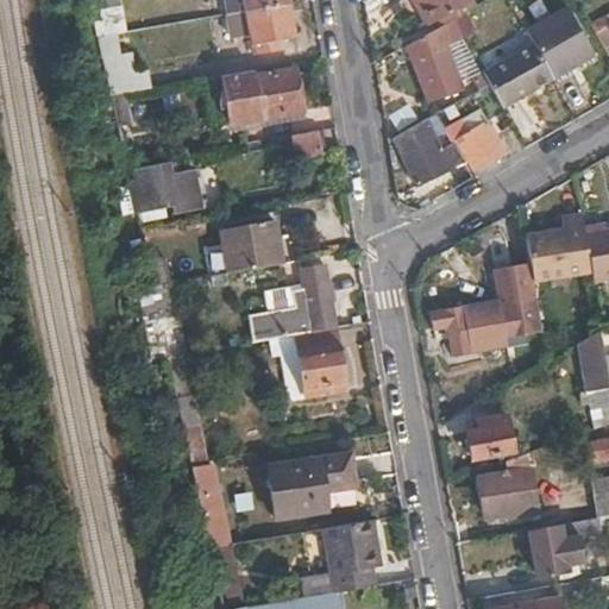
[(89,0),(93,11),(121,6),(119,0),(89,0)]
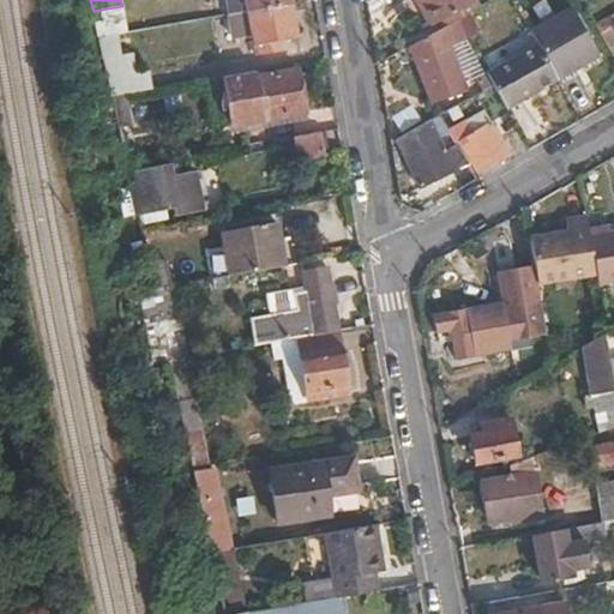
[(224,0),(227,14),(290,4),(289,0),(224,0)]
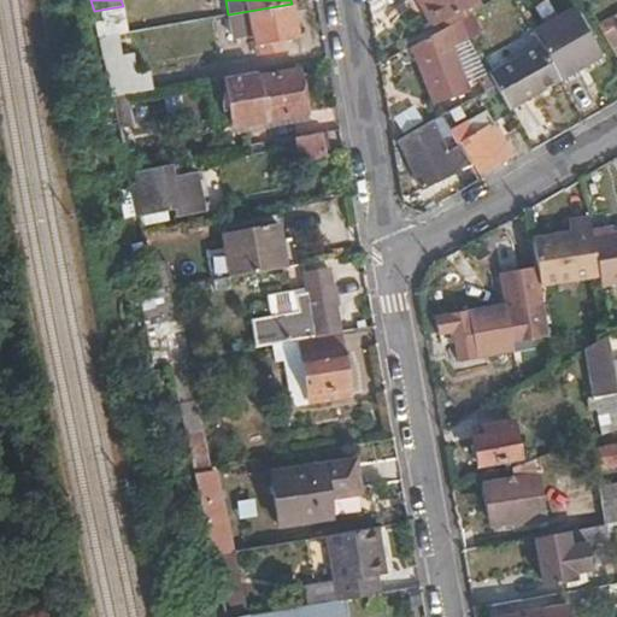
[(435,27),(419,0),(413,0),(430,29),(435,27)]
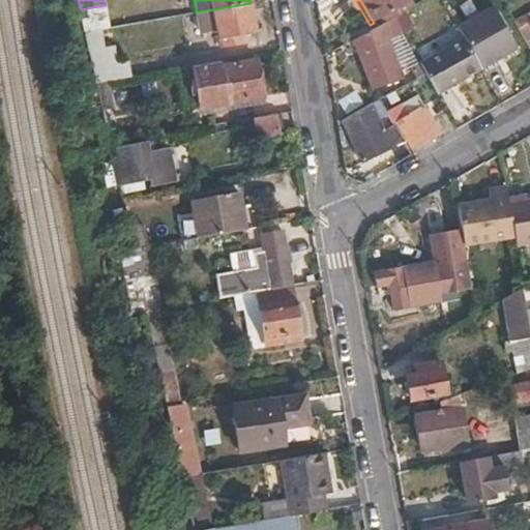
[(412,0),(360,0),(374,23),(412,0)]
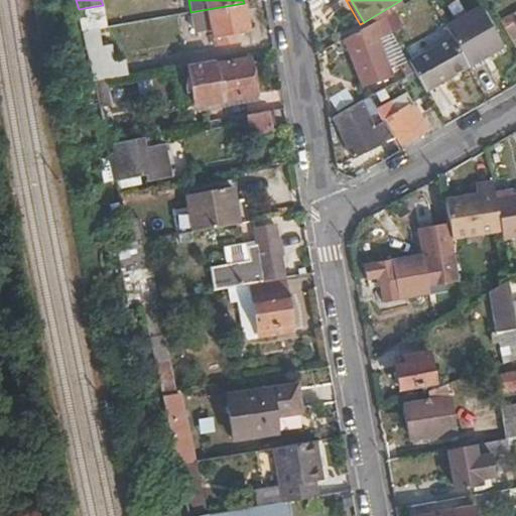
[(456,21),(466,15),(457,0),(446,6),(456,21)]
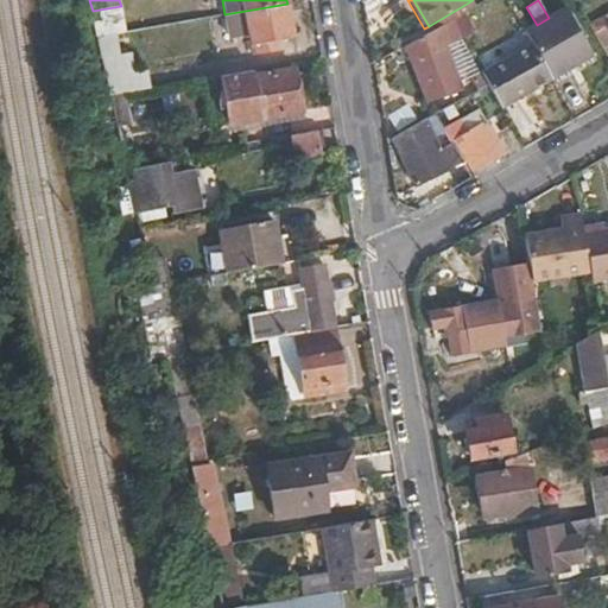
[(293,38),(287,4),(225,14),(228,39),(249,36),(253,56),(285,50),(283,40),(293,38)]
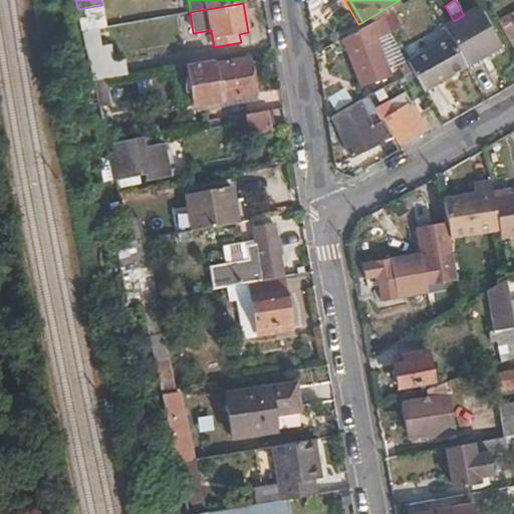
[(450,38),(466,66),(501,46),(479,7),(464,15),(454,21),(444,26),(450,38)]
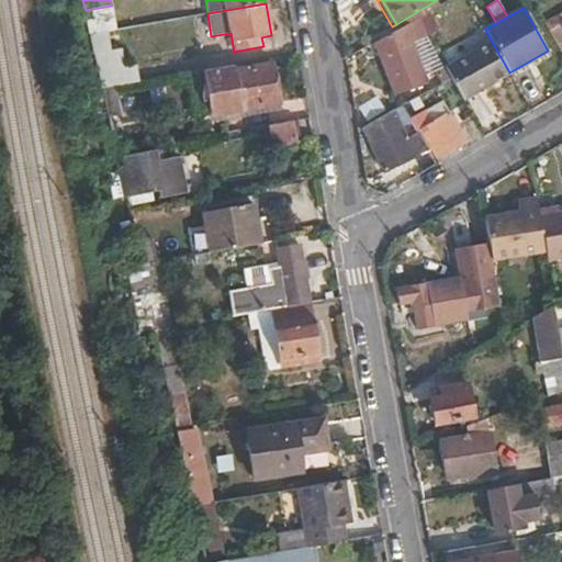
[(561,13),(544,24),(557,46),(561,42),(561,13)]
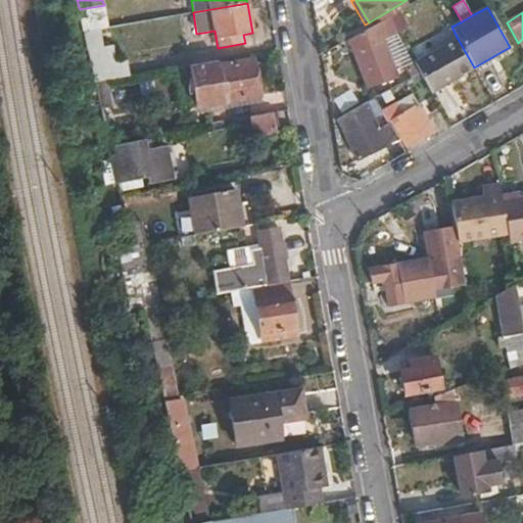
[(388,16),(349,38),(369,89),(397,79),(383,42),(398,36),(388,16)]
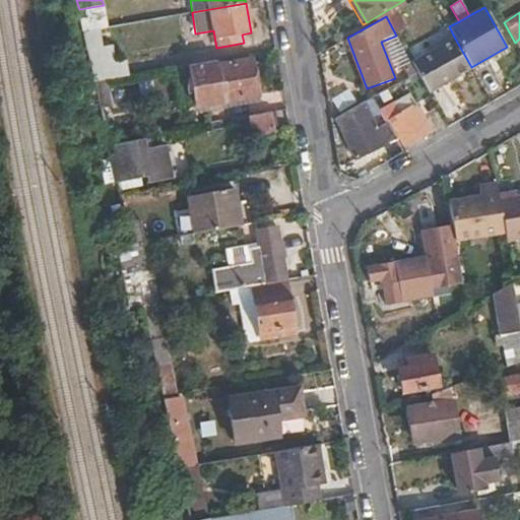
[(455,39),(411,63),(428,91),(471,67),(455,39)]
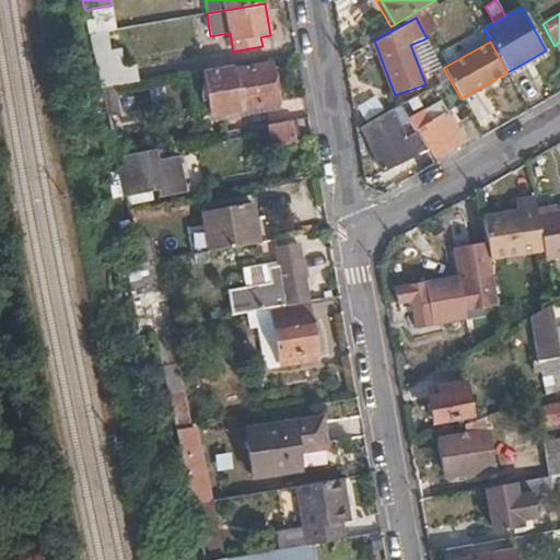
[(95,84),(138,84),(138,66),(120,66),(120,51),(94,51),(95,84)]
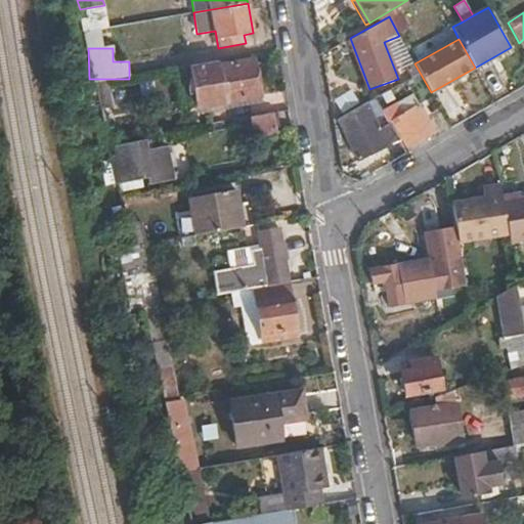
[(219,66),(219,60),(188,67),(194,107),(225,101),(261,95),(254,60),(219,66)]
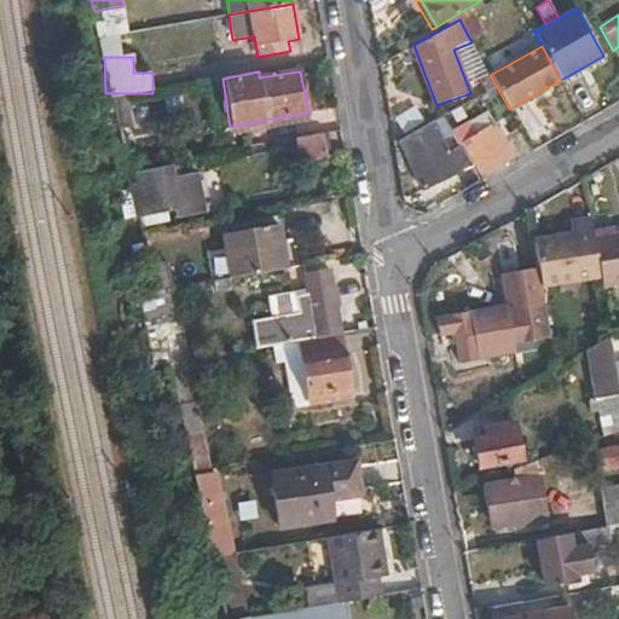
[(113,98),(120,129),(134,126),(128,96),(114,98),(113,98)]
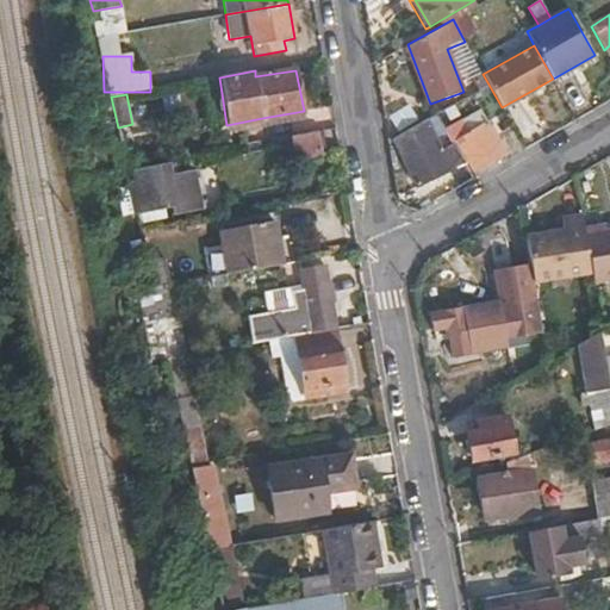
[(452,142),(455,141),(487,122),(480,110),(444,130),(452,142)]
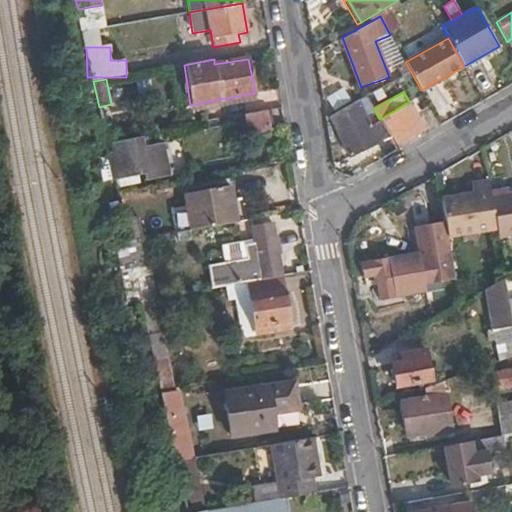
[(359,100),(329,117),(349,157),(390,138),(379,119),(373,109),(373,108),(365,113),(359,100)]
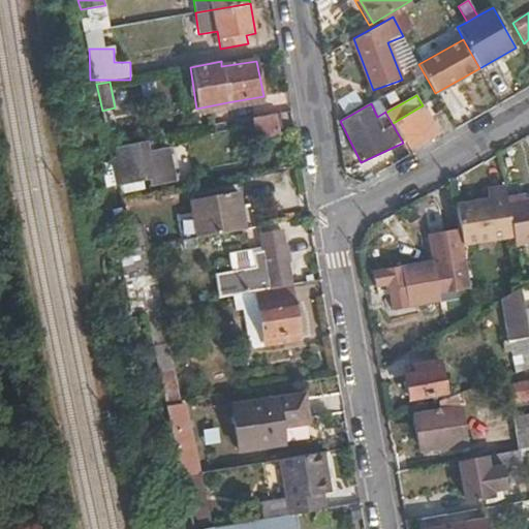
[(411,150),(440,133),(430,116),(424,105),(423,105),(395,122),(411,150)]
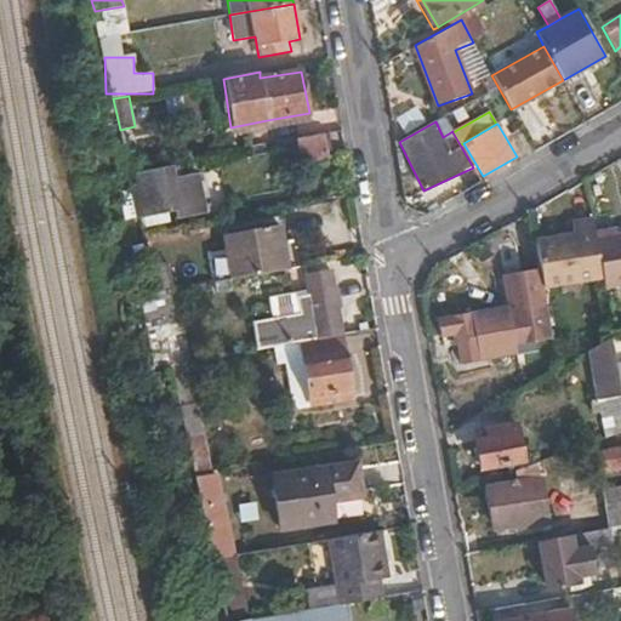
[(519,161),(535,152),(520,126),(505,136),(517,157),(519,161)]
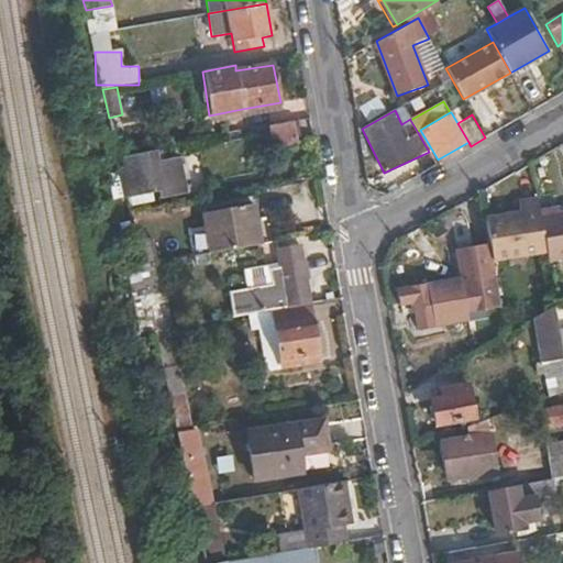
[(296,142),(293,122),(256,128),(261,148),(296,142)]
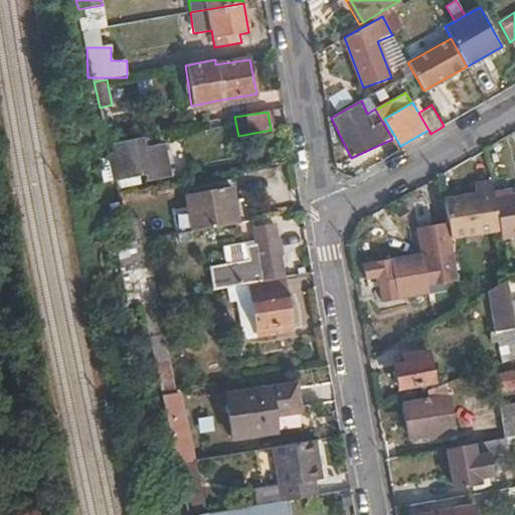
[(108,146),(115,180),(147,174),(148,181),(171,176),(165,144),(145,148),(143,139),(108,146)]
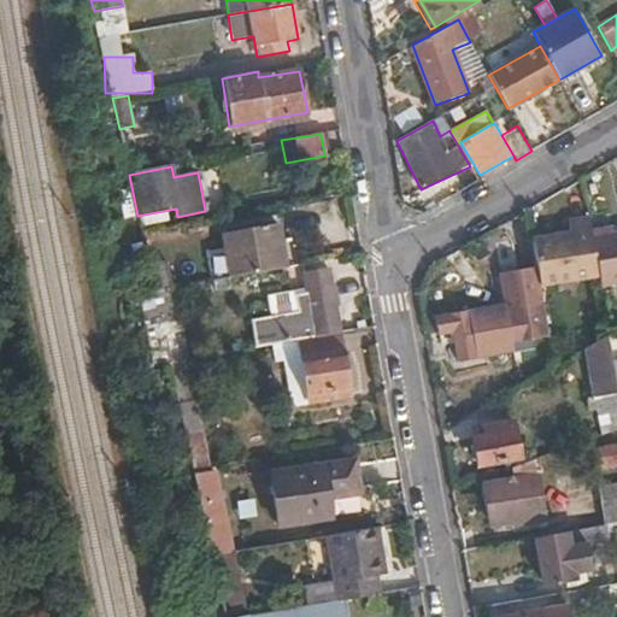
[(137,216),(129,175),(128,175),(131,188),(118,192),(124,219),(137,216)]
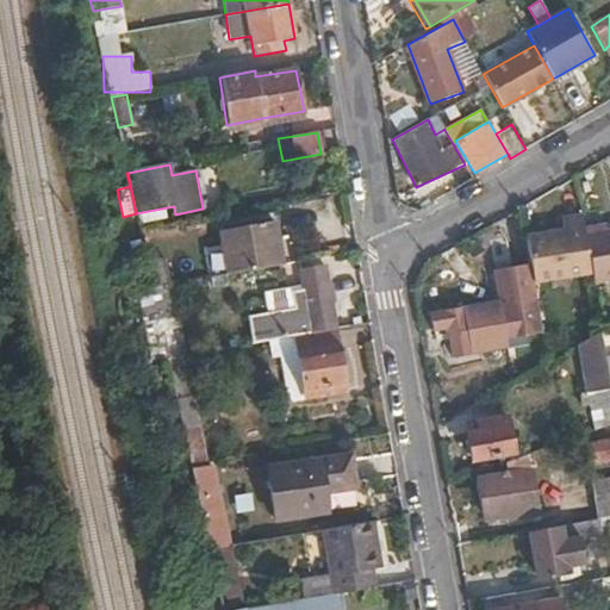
[(584,230),(582,212),(560,216),(562,228),(526,234),(533,280),(591,269),(584,230)]
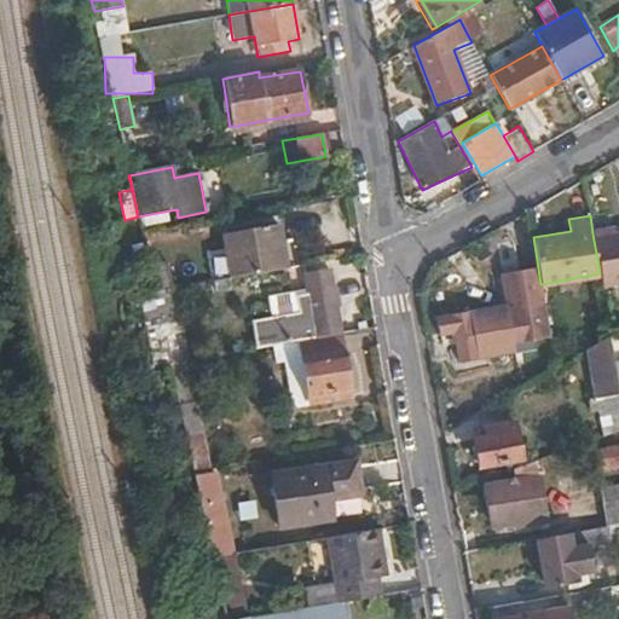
[(230,278),(289,268),(281,225),(223,235),(230,278)]
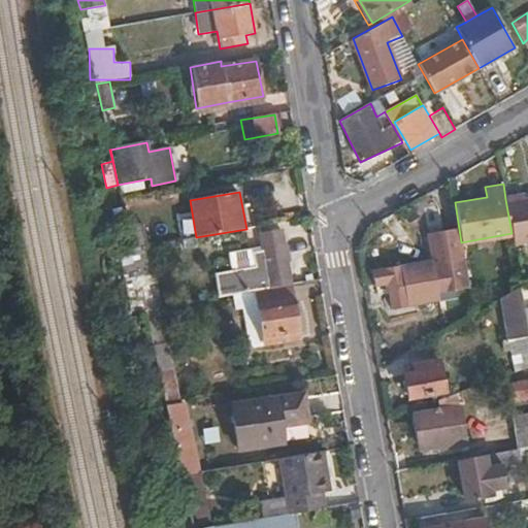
[(527,242),(527,200),(526,201),(525,195),(505,199),(512,233),(514,245),(527,242)]
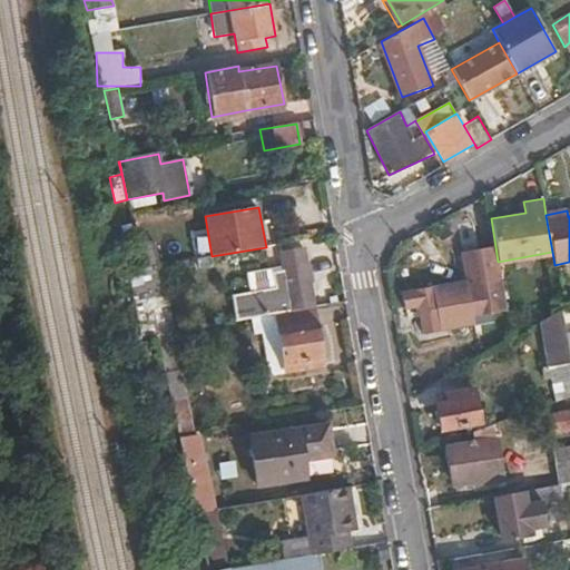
[(498,262),(495,247),(460,253),(465,282),(402,292),(404,310),(418,307),(423,333),(473,324),(472,314),(505,308),(498,262)]
